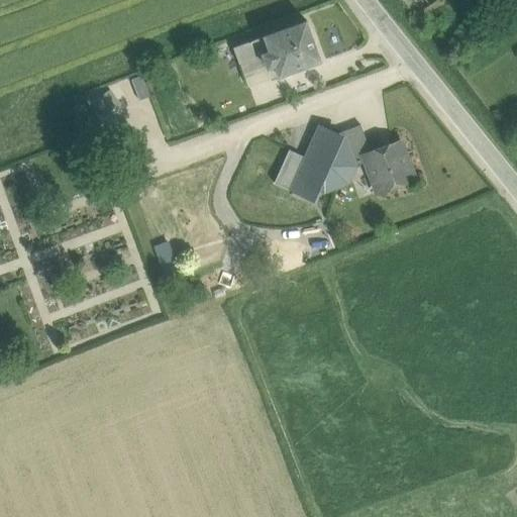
[(275,66),(279,75),(279,77),(321,61),(306,21),(265,36),(270,52),(263,55),(268,68),(275,66)]
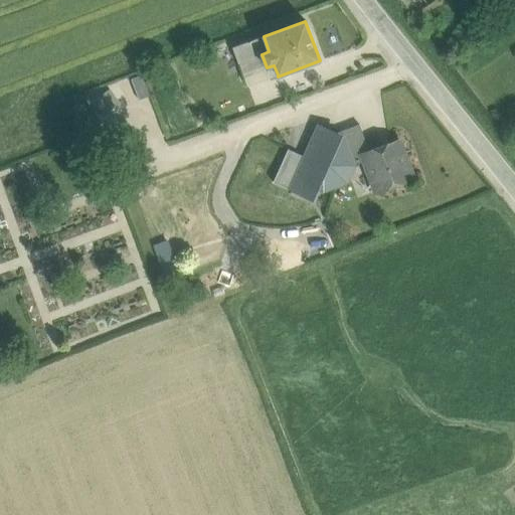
[(264,36),(232,47),(238,62),(262,54),(269,51),(264,36)]
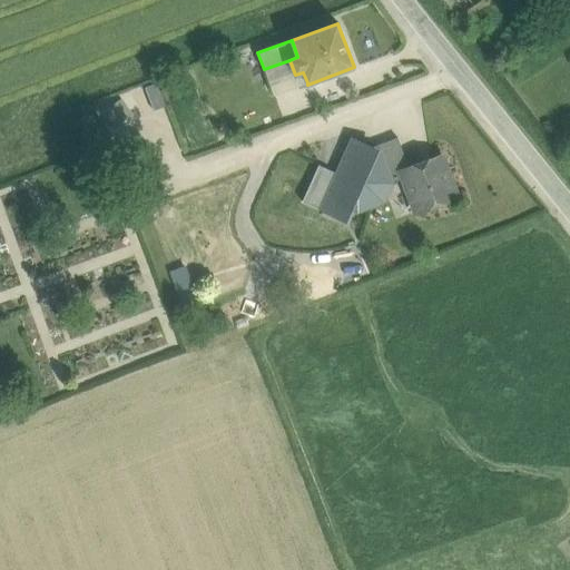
[(295,75),(290,60),(264,69),(274,95),(307,82),(303,72),(295,75)]
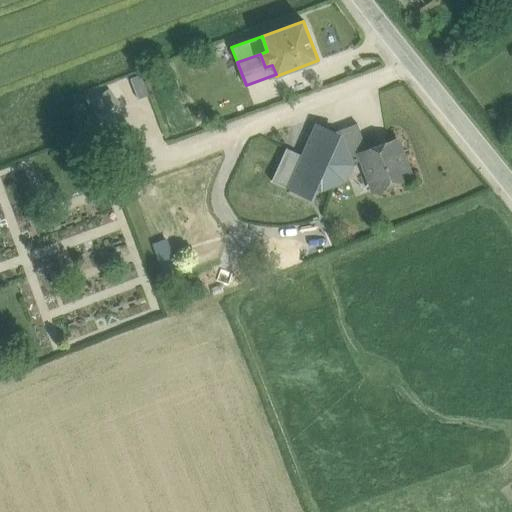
[(136,99),(150,94),(141,70),(127,75),(136,99)]
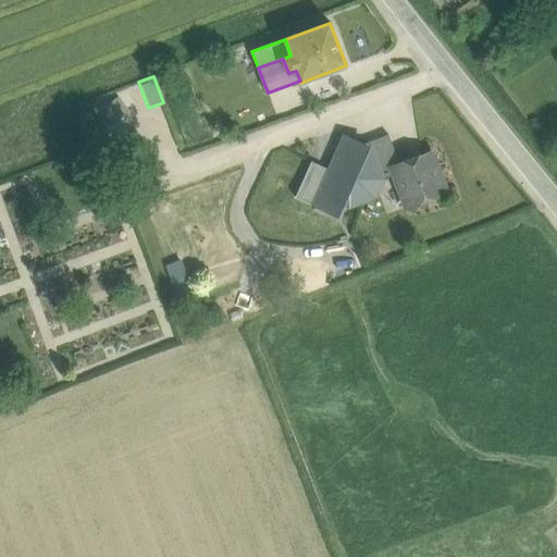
[(388,135),(367,143),(368,145),(381,180),(395,174),(393,168),(399,165),(388,135)]
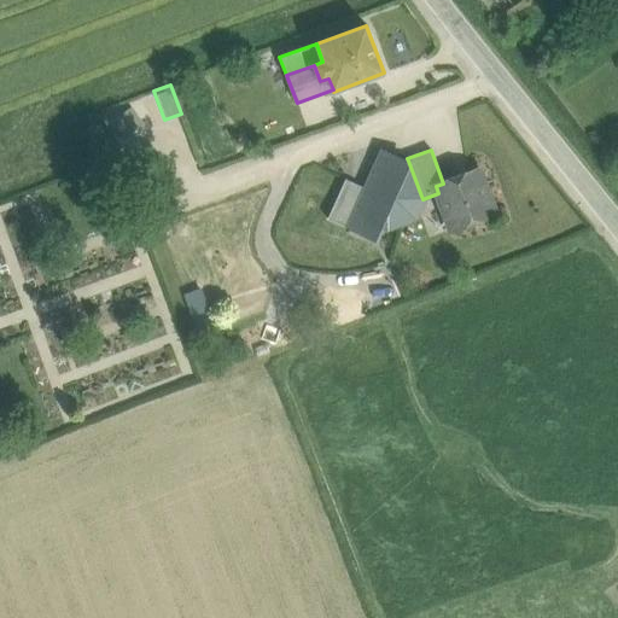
[(356,214),(383,226),(414,219),(423,199),(408,161),(404,163),(384,153),(367,190),(356,214)]
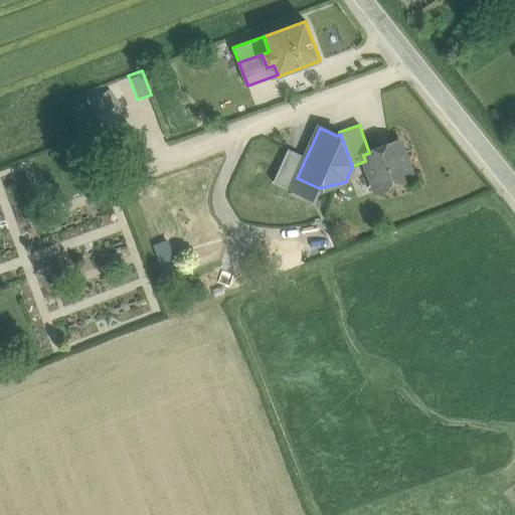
[(369,153),(363,155),(365,161),(376,192),(412,179),(398,142),(369,153)]
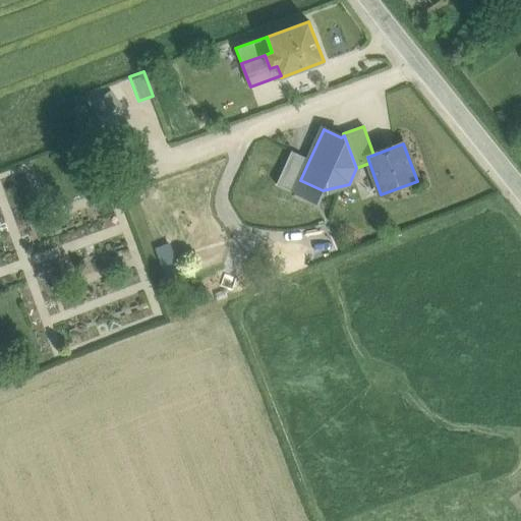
[(300,180),(309,160),(291,152),(277,185),(294,193),(300,180)]
